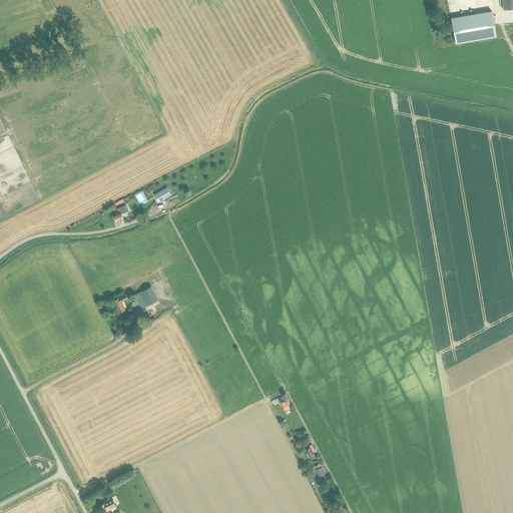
[(512,0),(502,0),(503,9),(512,7),(512,0)]
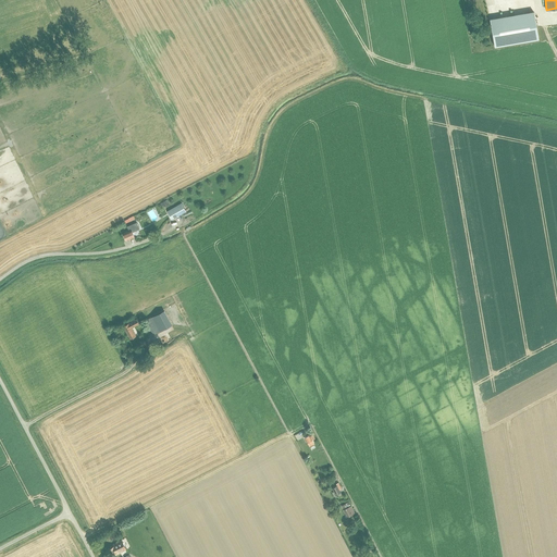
[(533,11),(490,19),(495,47),(539,39),(533,11)]
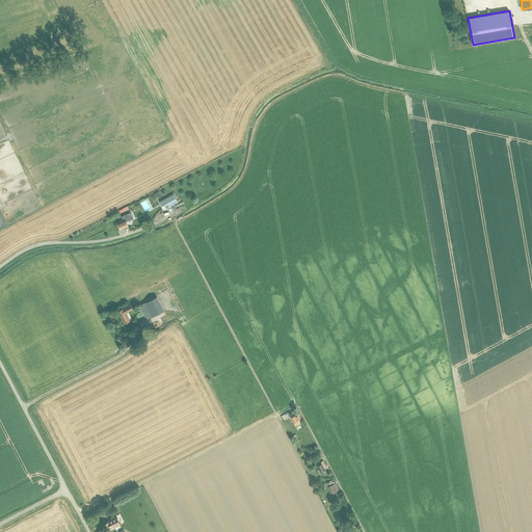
[(164,210),(178,202),(174,194),(160,203),(164,210)]
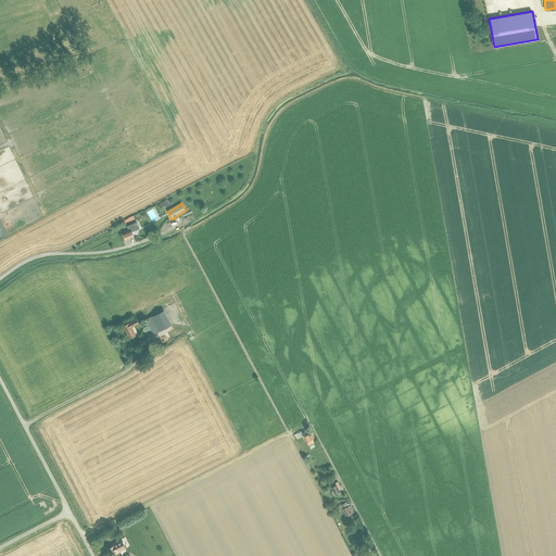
[(139,228),(137,222),(127,226),(129,230),(123,234),(125,239),(135,236),(133,231),(139,228)]
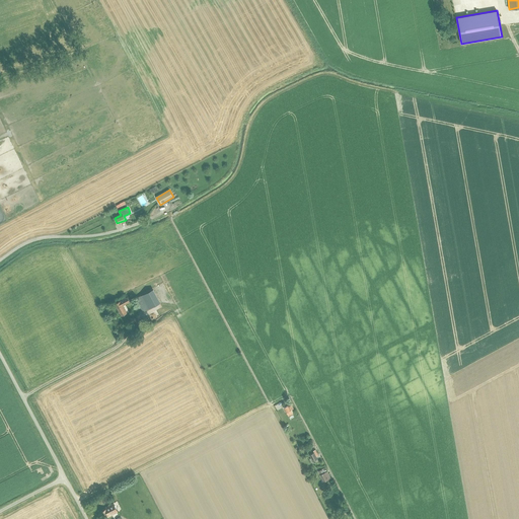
[(143,311),(160,303),(153,289),(136,298),(143,311)]
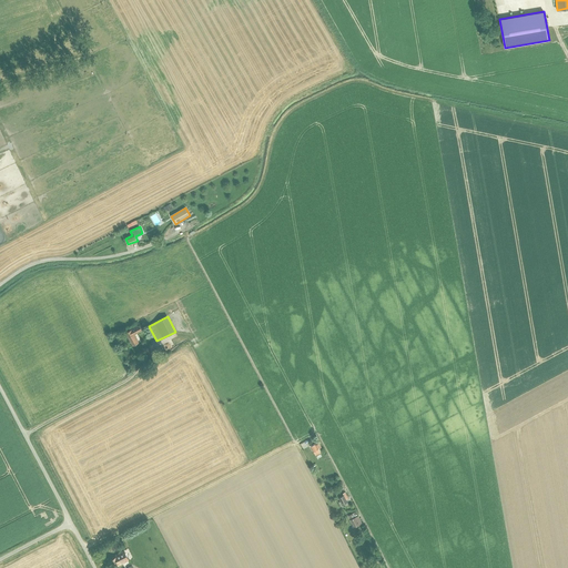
[(134,334),(141,330),(139,325),(127,332),(133,345),(139,342),(134,334)]
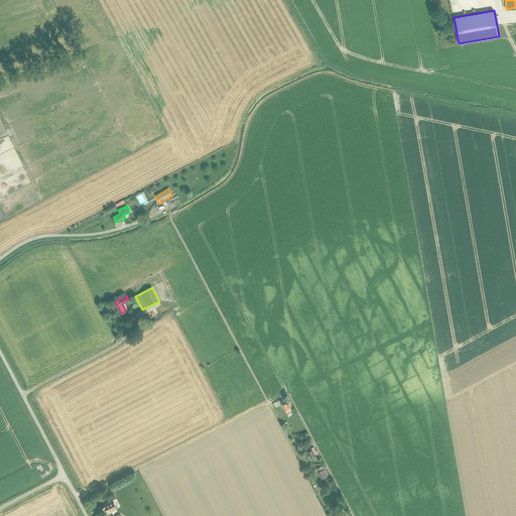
[(291,406),(289,401),(282,405),(286,414),(291,411),(289,408),(291,406)]
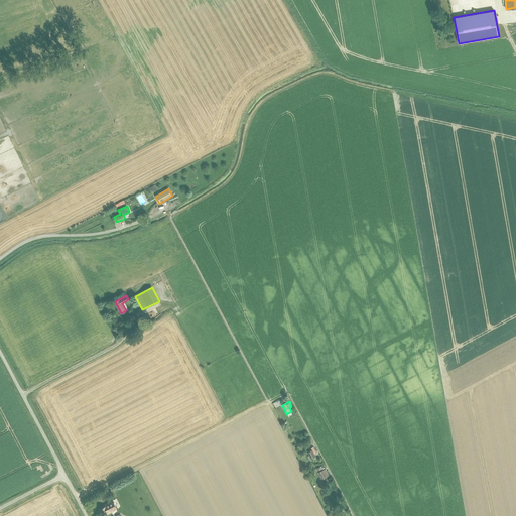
[(307,452),(311,459),(315,457),(314,455),(316,453),(313,447),(311,448),(312,449),(307,452)]
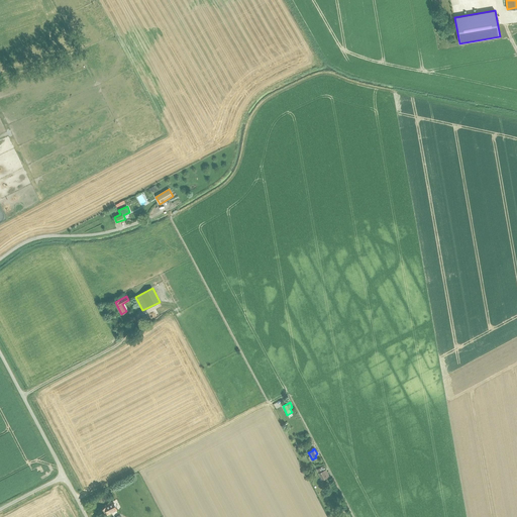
[(322,480),(329,477),(327,473),(325,470),(323,471),(321,468),(317,470),(322,480)]
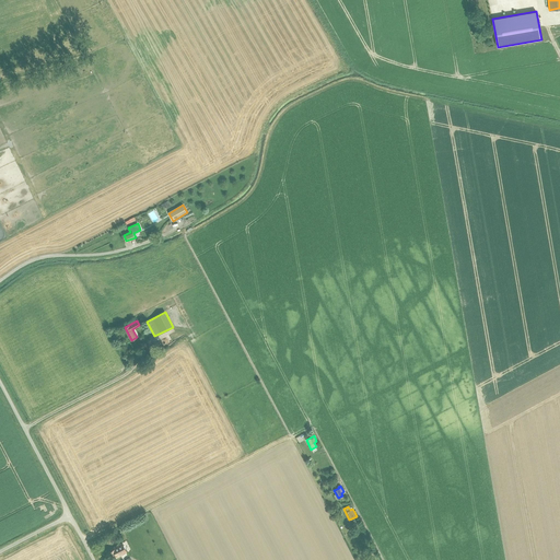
[(107,552),(111,558),(119,553),(120,555),(127,551),(123,544),(107,552)]
